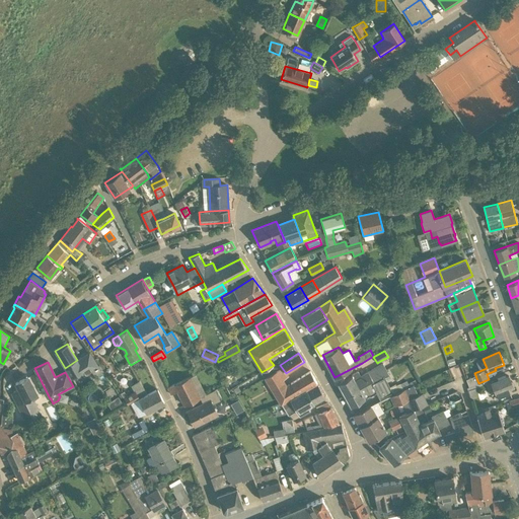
[(383,364),(382,364),(373,369),(361,376),(358,371),(338,382),(345,394),(359,387),(373,379),(374,382),(388,375),(383,364)]
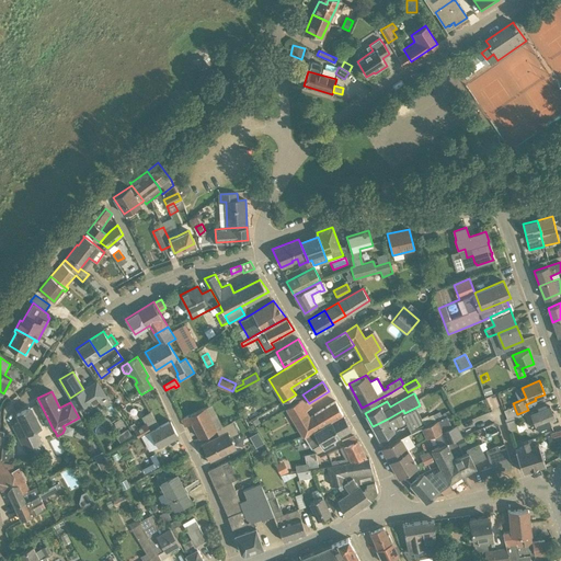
[(335,401),(309,416),(299,400),(287,408),(304,436),(343,413),(335,401)]
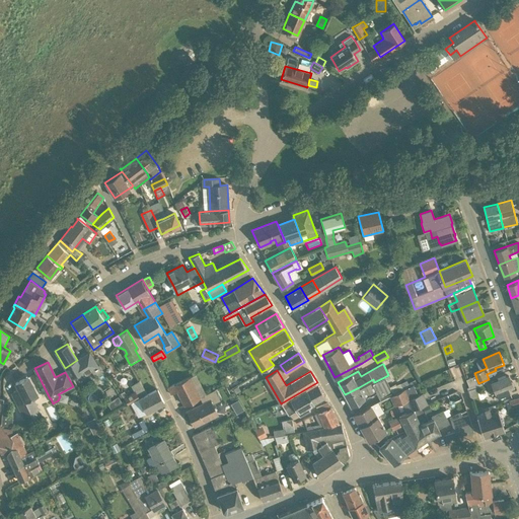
[(345,394),(351,405),(369,395),(370,395),(376,392),(379,398),(392,392),(386,379),(389,377),(388,375),(374,382),(373,379),(359,387),(345,394)]
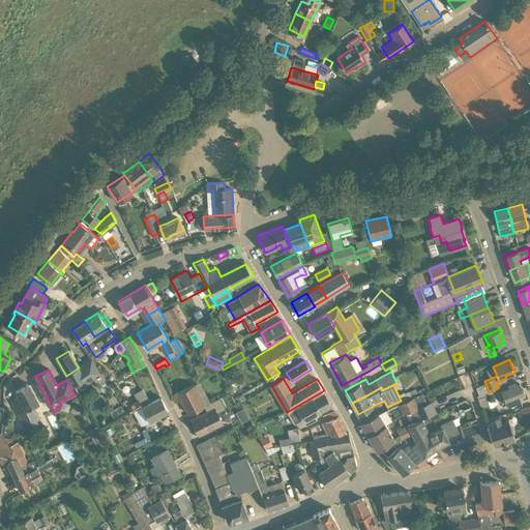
[(477,390),(479,395),(489,391),(487,386),(486,383),(476,387),(477,390)]
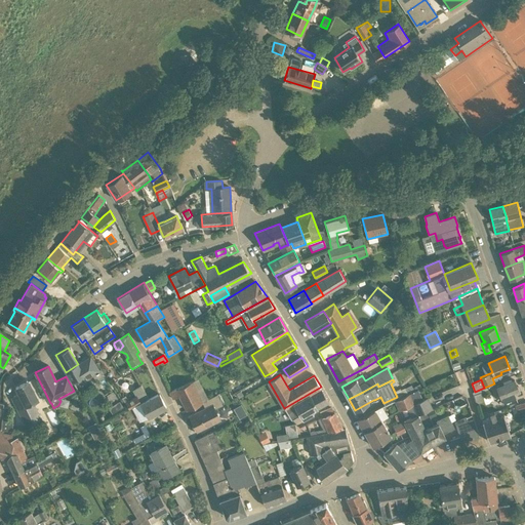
[(44,423),(34,402),(38,400),(29,380),(15,388),(18,394),(11,398),(15,405),(29,431),(44,423)]
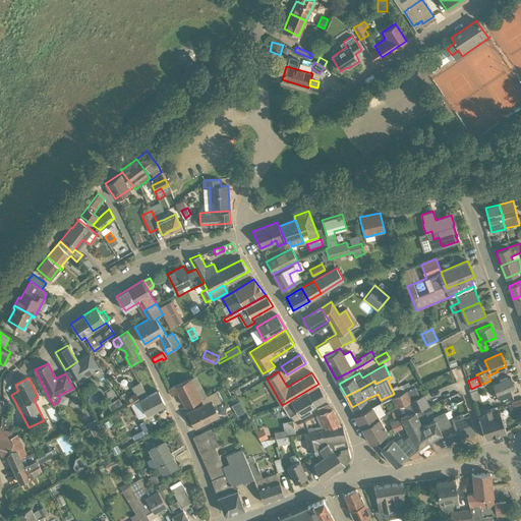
[(200,398),(191,378),(175,386),(185,406),(200,398)]
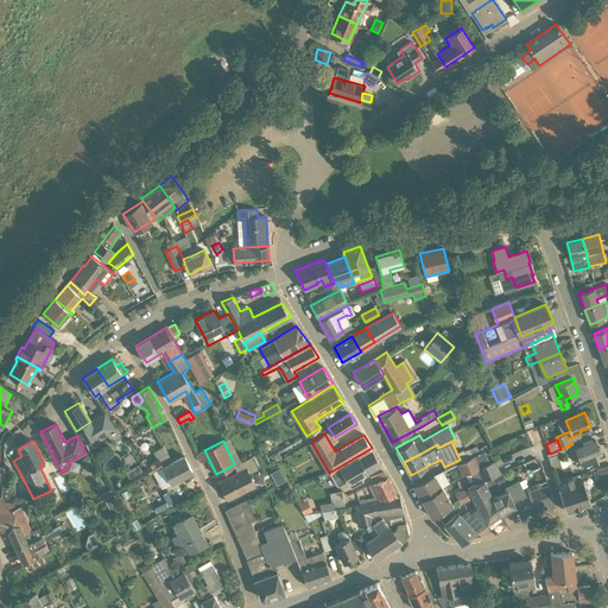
[(589,462),(590,463),(597,460),(596,455),(601,453),(599,448),(600,447),(599,447),(596,441),(575,448),(582,466),(589,462)]
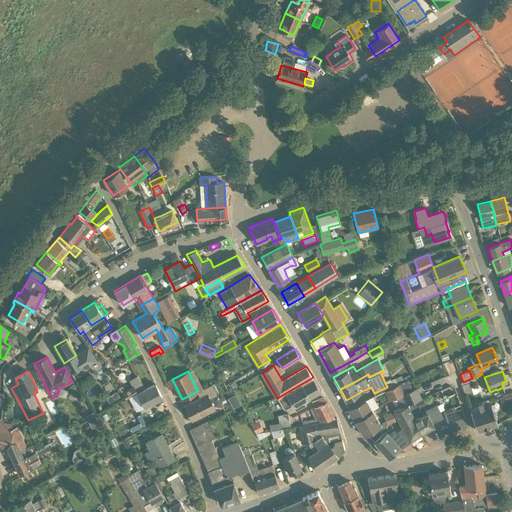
[(119,387),(122,392),(126,398),(137,393),(136,392),(144,388),(137,376),(129,381),(132,386),(125,390),(123,385),(119,387)]
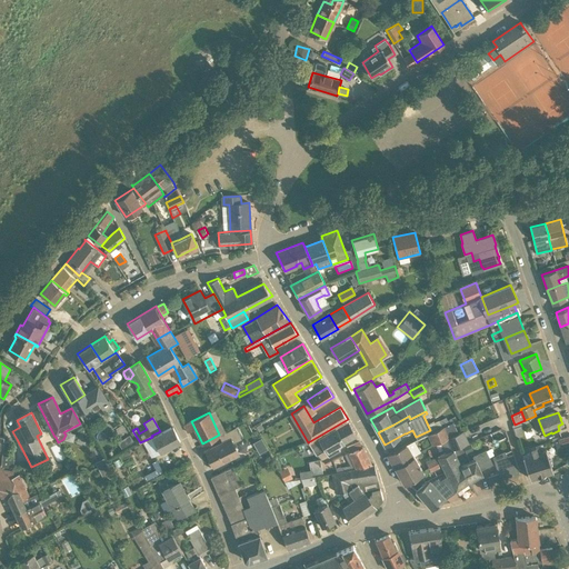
[(342,442),(356,436),(356,435),(348,420),(335,428),(342,442)]
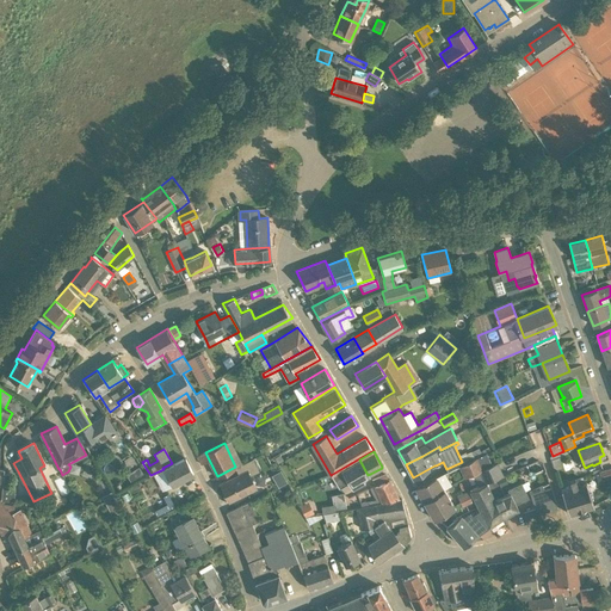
[(555,470),(563,467),(560,456),(551,458),(554,468),(555,470)]
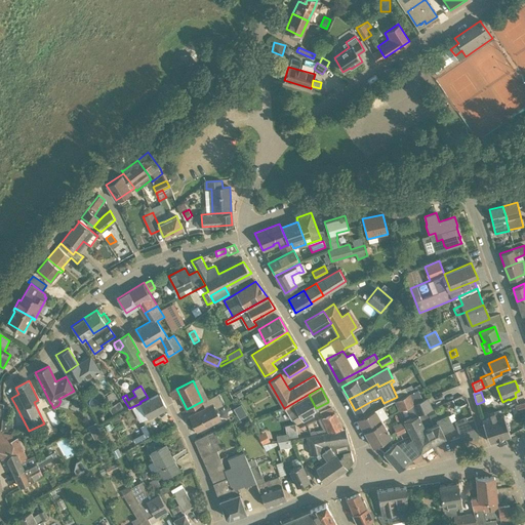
[(398,410),(413,403),(409,393),(408,394),(394,401),(398,410)]
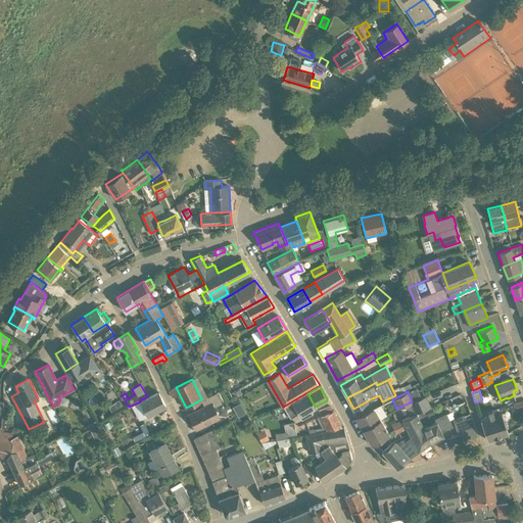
[(158,392),(134,406),(141,419),(165,406),(158,392)]
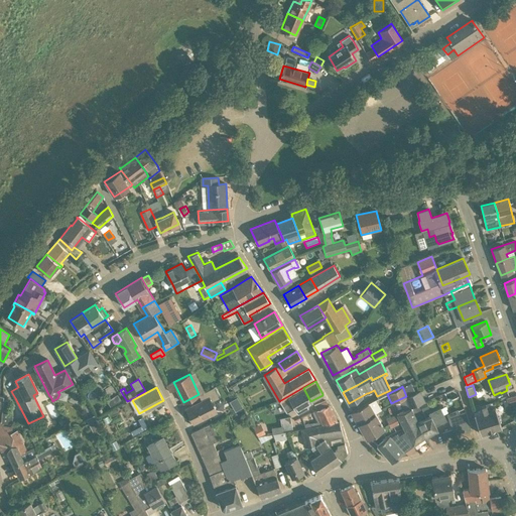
[(214,387),(205,391),(199,394),(202,401),(186,409),(194,423),(203,419),(205,423),(214,419),(212,414),(217,412),(211,401),(219,398),(214,387)]
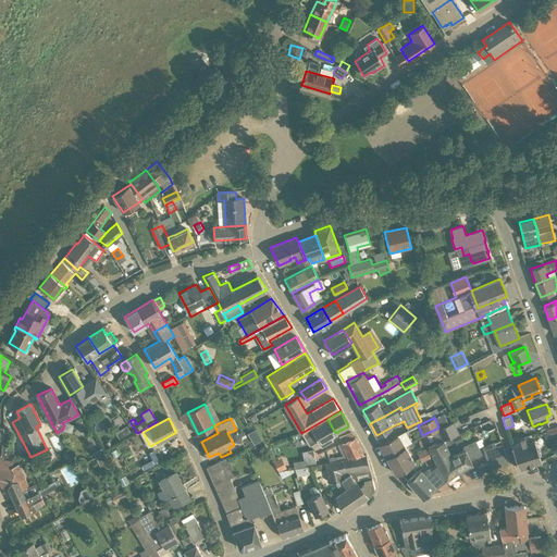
[(310,445),(319,440),(322,445),(332,440),(330,436),(335,433),(327,419),(302,433),(305,437),(310,445)]
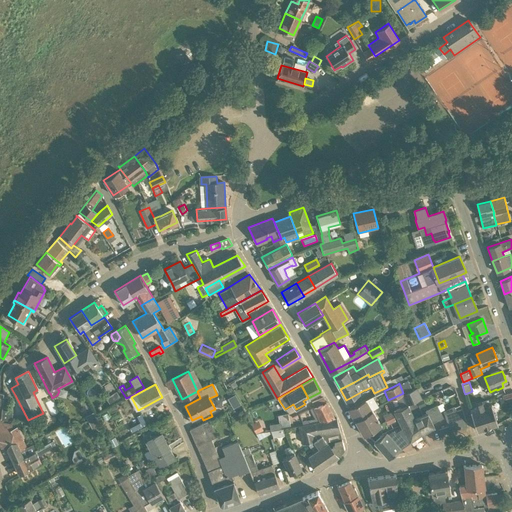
[(404,394),(408,403),(421,398),(416,388),(404,394)]
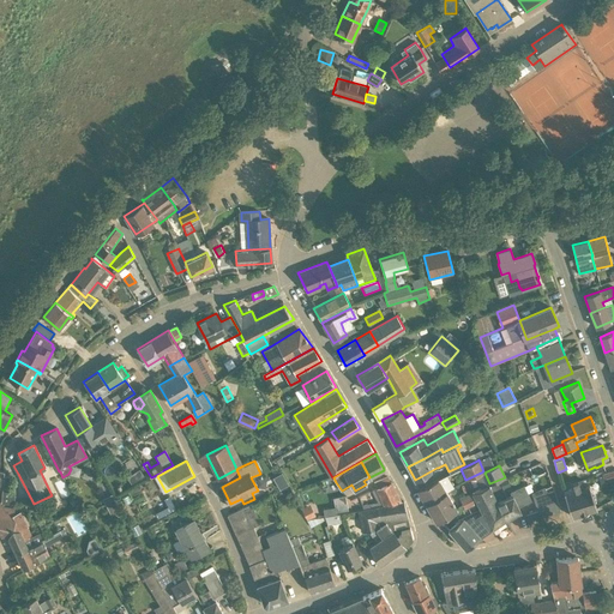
[(134,473),(140,481),(145,477),(140,469),(134,473)]
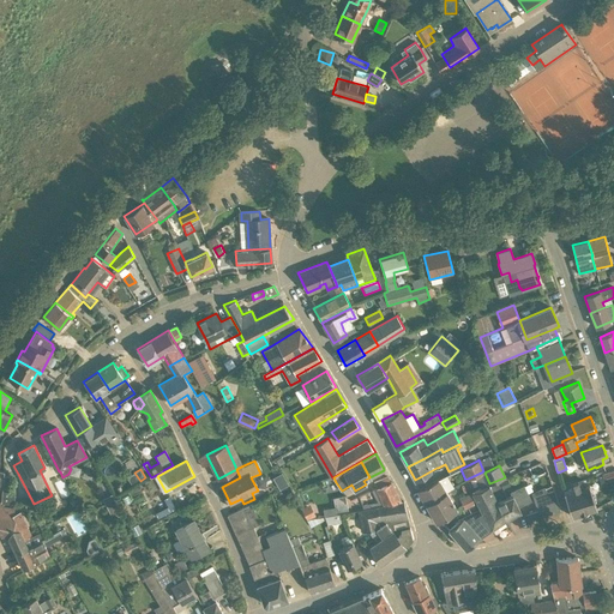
[(613,470),(603,474),(606,481),(613,479),(613,470)]
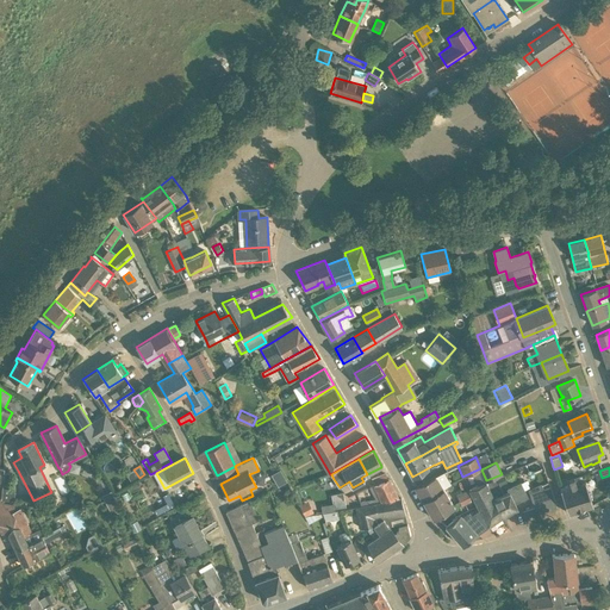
[(280,470),(272,475),(278,486),(286,481),(280,470)]
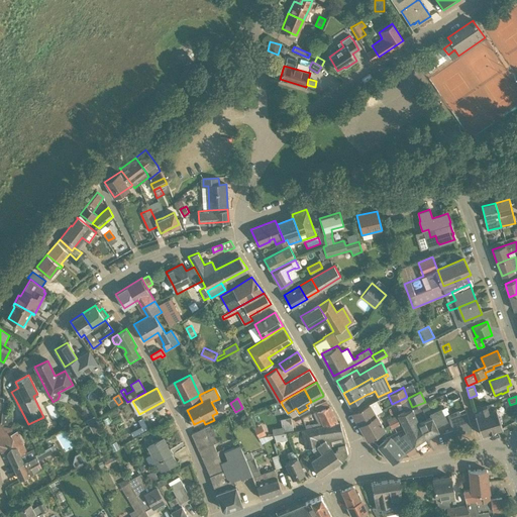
[(376,400),(353,411),(351,412),(358,424),(376,414),(382,410),(376,400)]
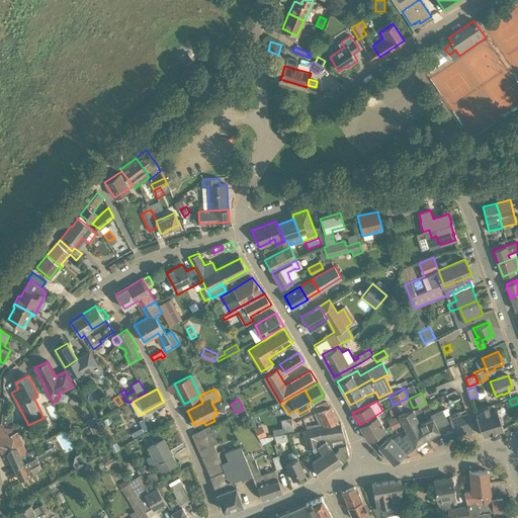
[(1,422),(1,424),(2,424),(12,425),(12,415),(8,415),(9,403),(3,402),(1,422)]
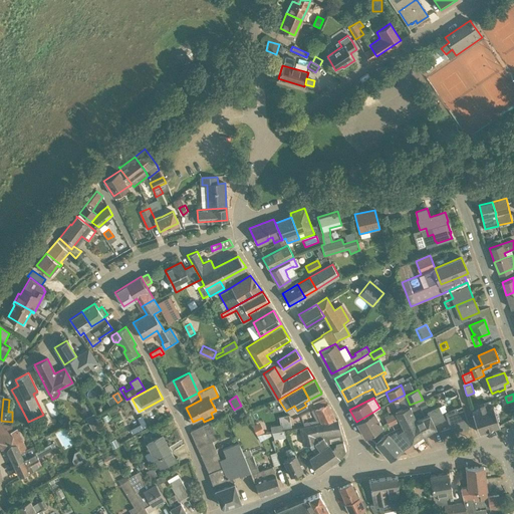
[(334,420),(327,404),(326,404),(324,400),(313,404),(315,409),(314,409),(320,421),(321,423),(334,420)]
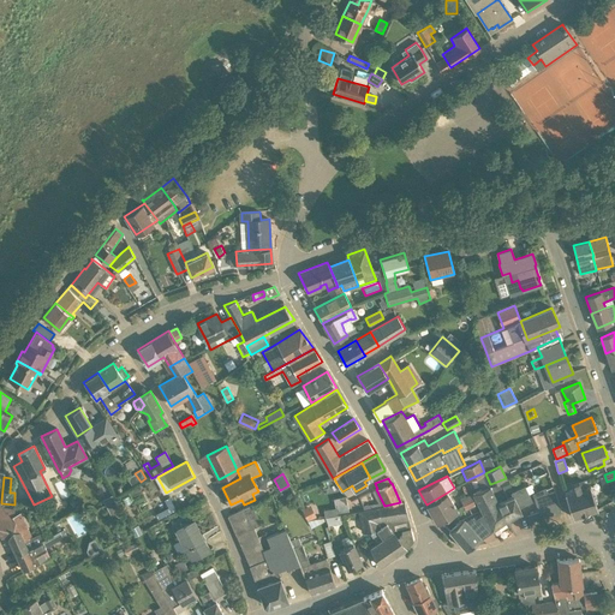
[(63,479),(54,483),(63,499),(70,495),(63,479)]
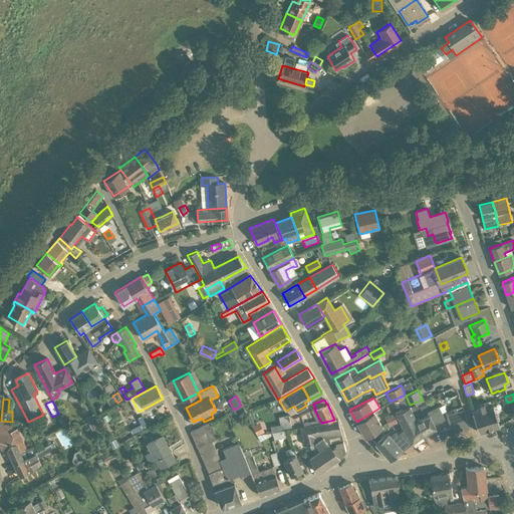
[(472,414),(478,433),(499,426),(493,407),(489,408),(487,402),(480,405),(482,411),(472,414)]
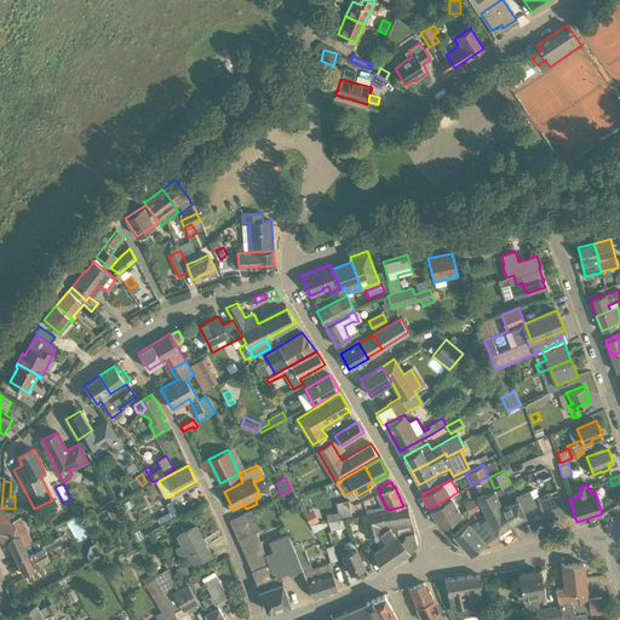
[(482,506),(487,516),(495,534),(510,524),(501,507),(494,491),(477,498),(482,506)]
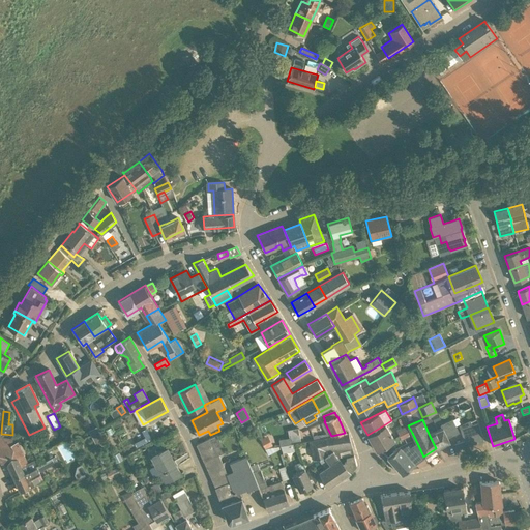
[(452,419),(441,425),(442,428),(429,434),(436,448),(449,441),(447,438),(459,433),(452,419)]
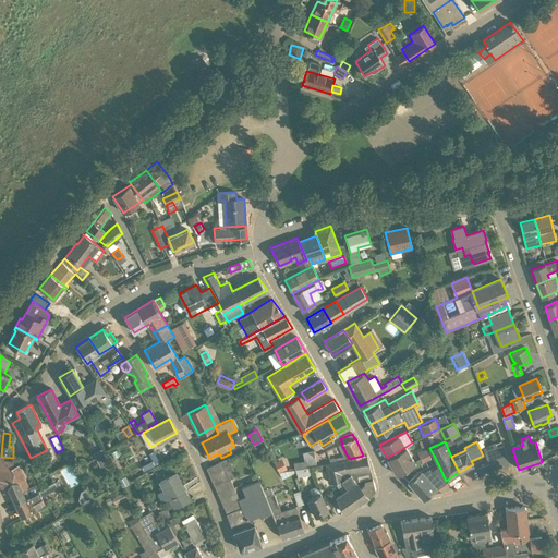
[(478,468),(478,470),(480,473),(509,464),(502,445),(484,451),(488,464),(478,468)]
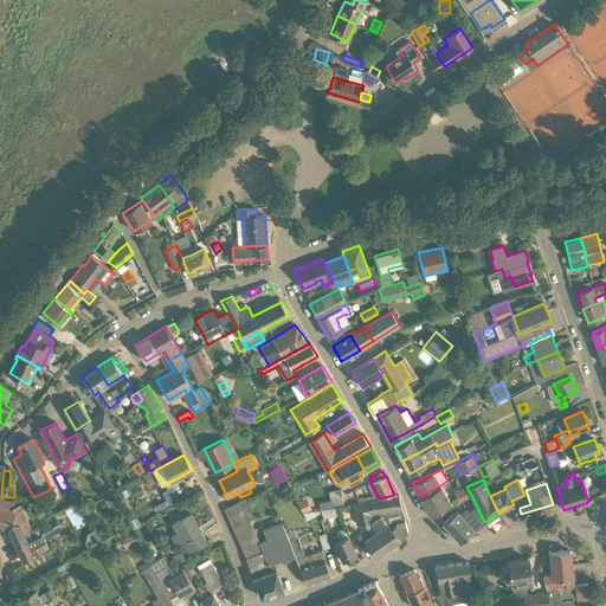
[(440,485),(420,497),(431,515),(434,513),(451,502),(440,485)]
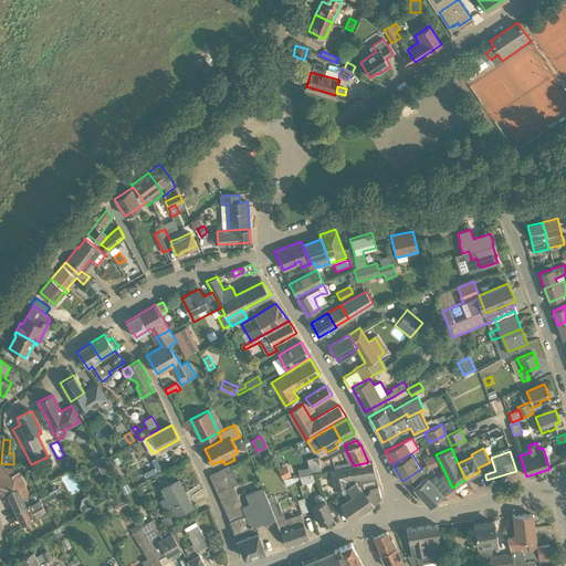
[(440,462),(436,454),(436,453),(423,460),(428,469),(440,462)]
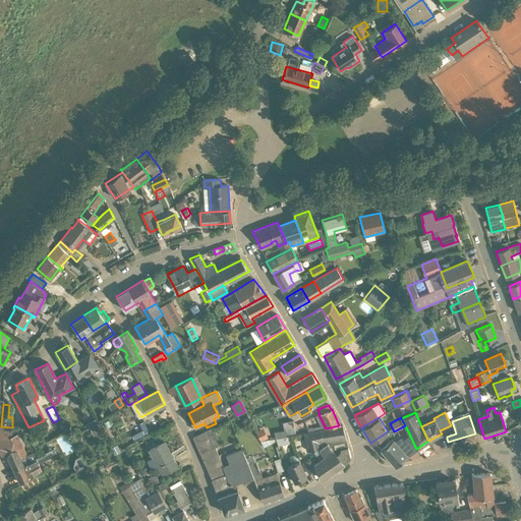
[(90,421),(96,439),(104,436),(98,418),(90,421)]
